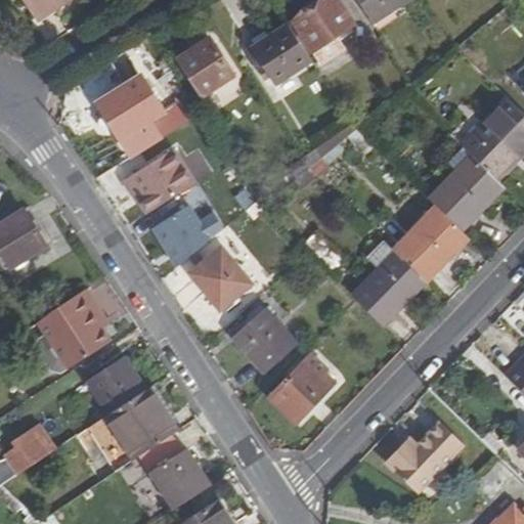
[(67,0),(26,0),(39,19),(67,0)]
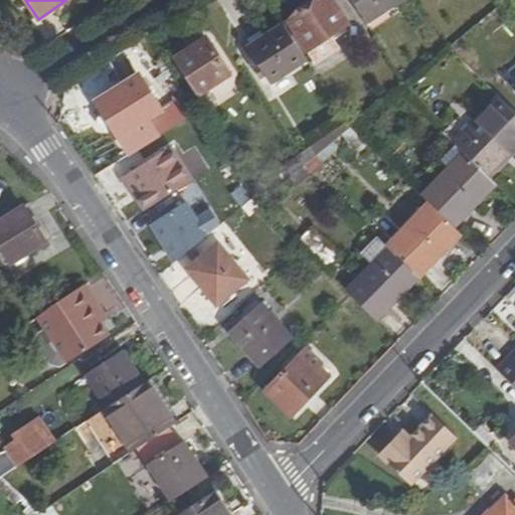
[(349,25),(332,0),(323,0),(290,22),(309,52),(349,25)]
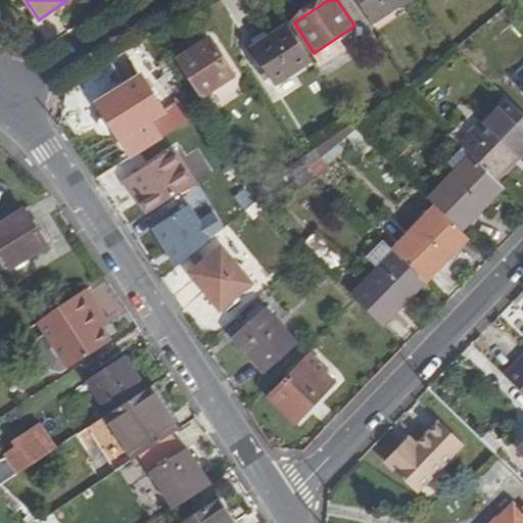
[(357,0),(372,24),(408,0),(357,0)]
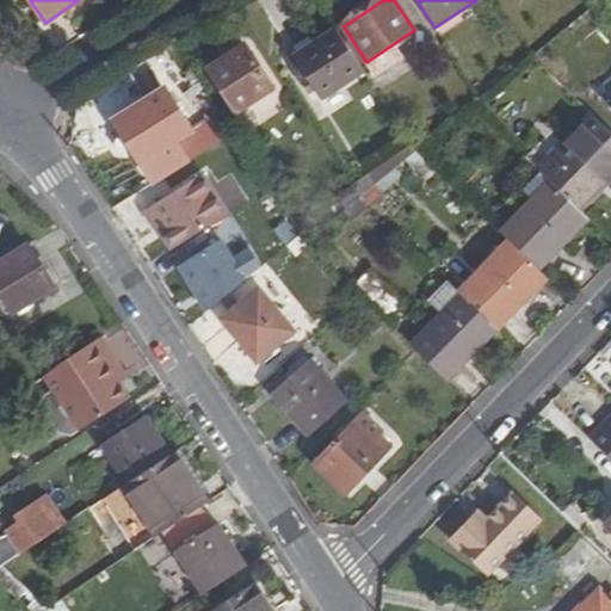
[(320,42),(278,68),(307,112),(347,85),(320,42)]
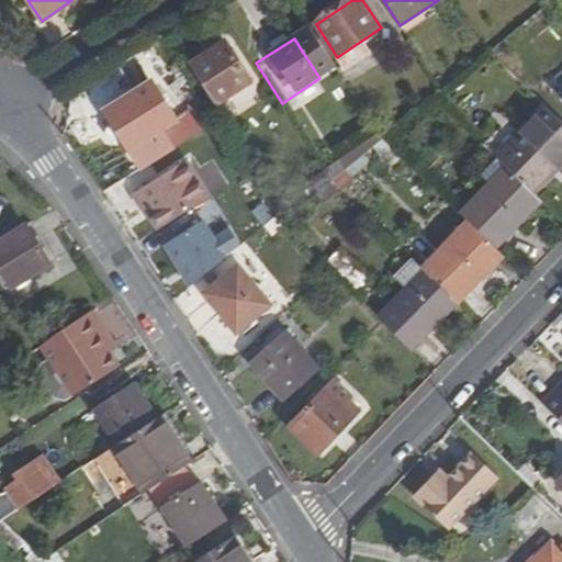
[(220,104),(253,85),(226,44),(194,63),(220,104)]
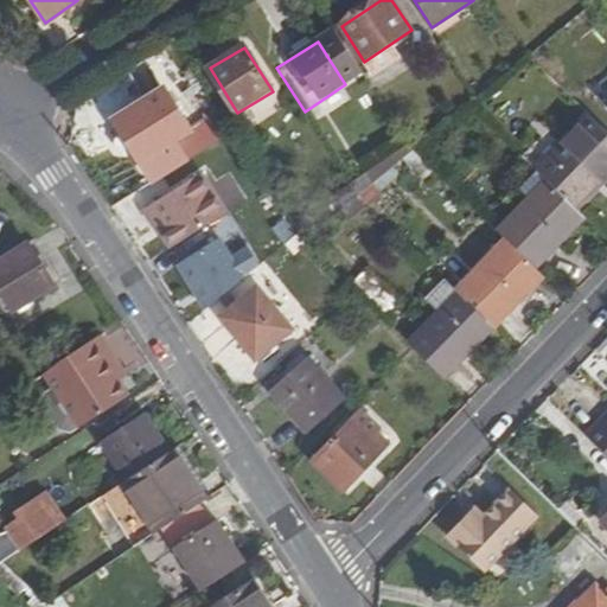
[(190,132),(165,90),(126,115),(151,155),(141,160),(157,184),(190,163),(176,140),(190,132)]
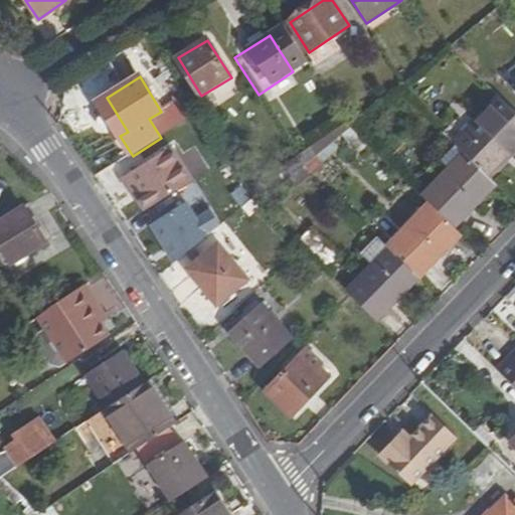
[(497,93),(452,141),(455,144),(501,97),(497,93)]
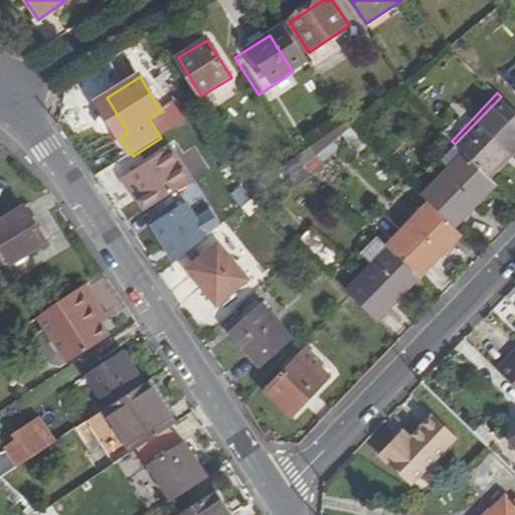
[(514,110),(501,97),(455,144),(467,155),(488,175),(514,145),(514,110)]
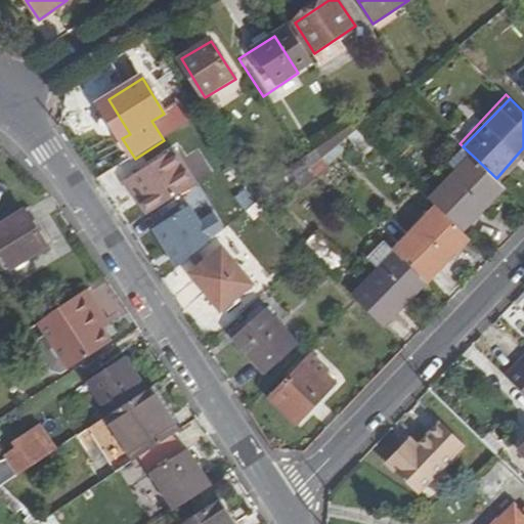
[(138,209),(193,184),(176,146),(121,171),(138,209)]
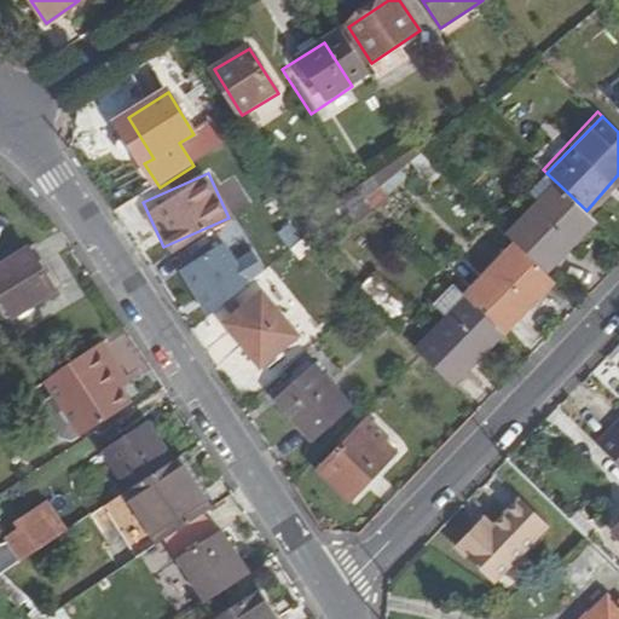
[(590,215),(618,185),(618,174),(586,210),(590,215)]
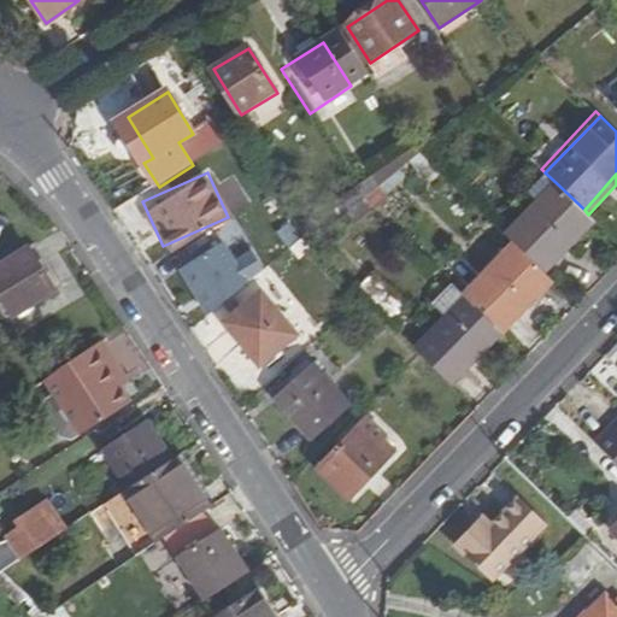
[(559,186),(510,238),(516,244),(547,274),(595,222),(588,215),(585,210),(559,186)]
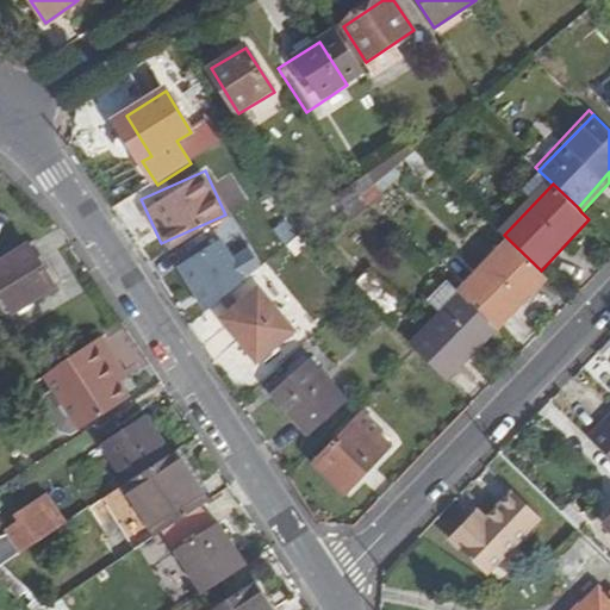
[(337,200),(347,211),(362,198),(355,187),(337,200)]
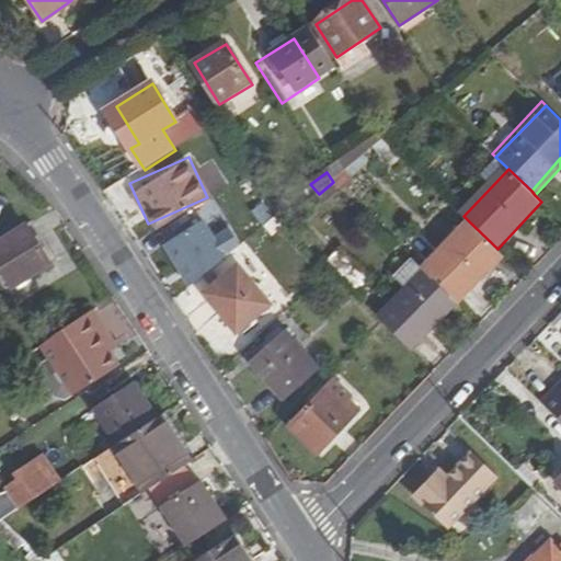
[(229,225),(210,232),(204,216),(160,236),(179,278),(241,251),(229,225)]
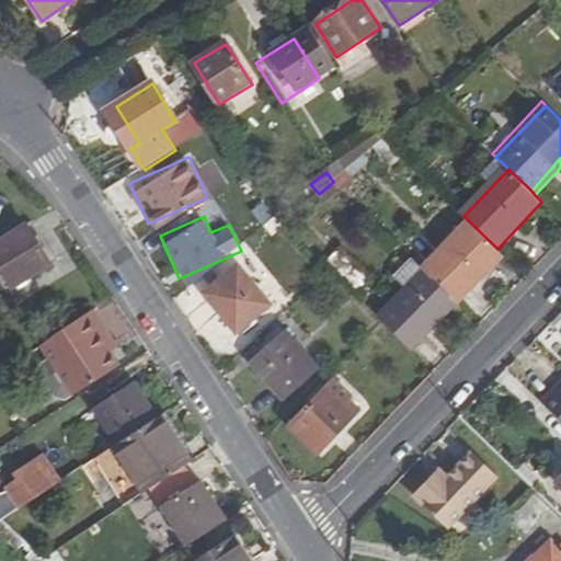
[(469,221),(423,268),(425,271),(456,301),(502,253),(497,249),(469,221)]
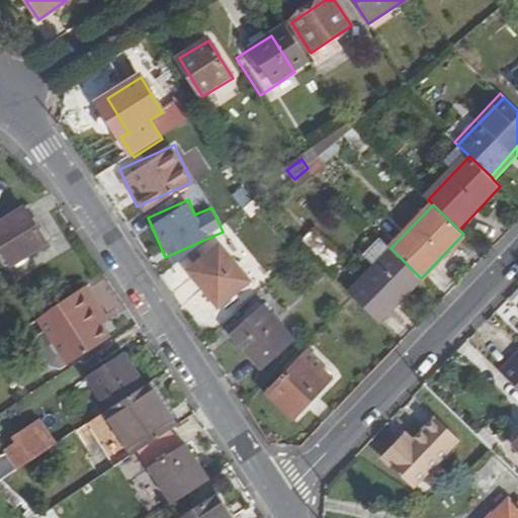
[(0,247),(10,264),(44,242),(21,207),(0,220),(0,247)]
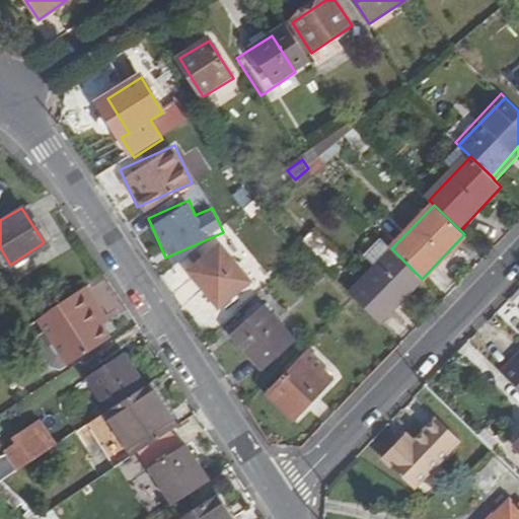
[(298,245),(327,268),(342,249),(311,227),(298,245)]
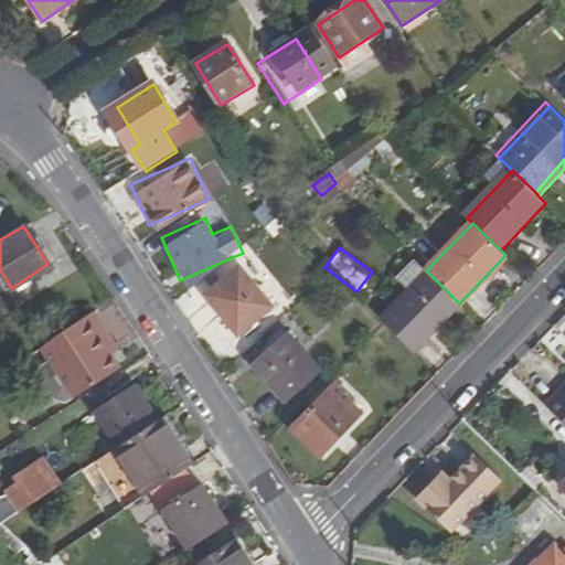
[(404,279),(414,288),(428,273),(426,270),(418,264),(404,279)]
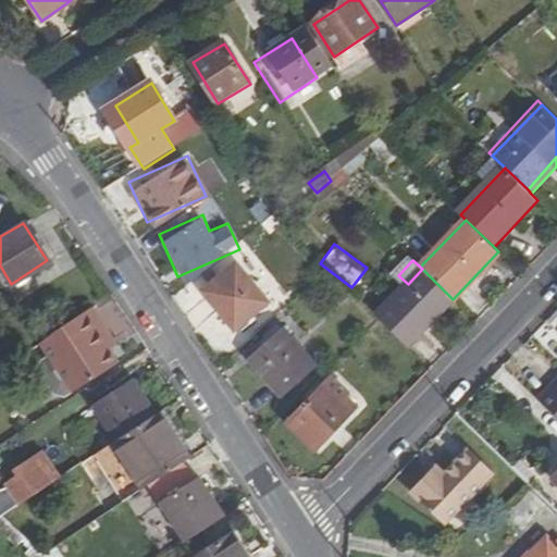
[(237,331),(272,305),(239,265),(207,292),(237,331)]
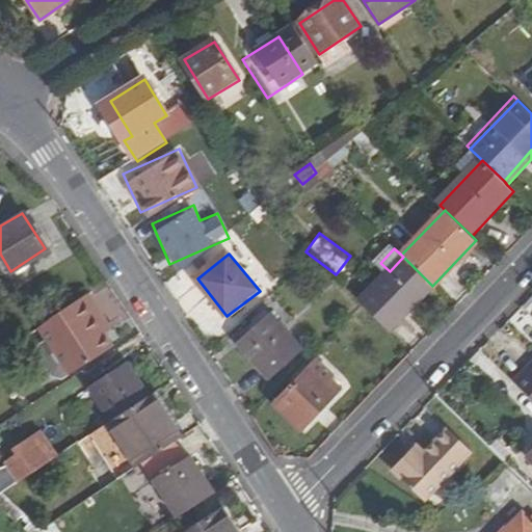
[(390,271),(360,302),(365,308),(390,331),(432,286),(403,257),(390,271)]
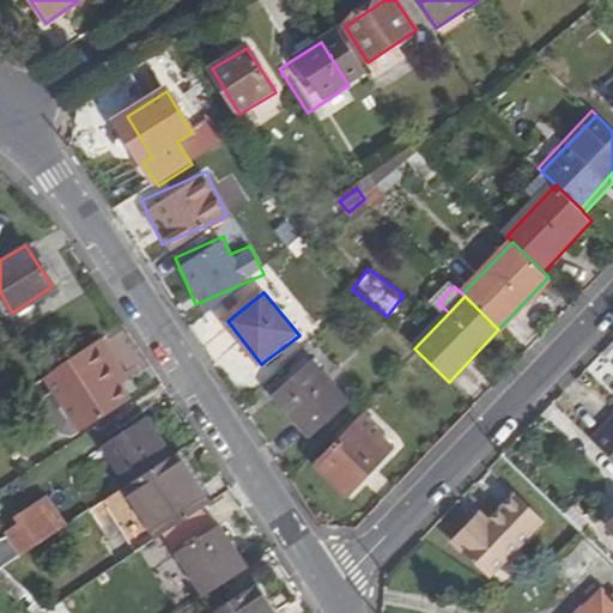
[(99,353),(92,341),(54,368),(42,377),(52,393),(77,434),(129,401),(128,399),(120,386),(127,381),(121,371),(114,376),(99,353)]
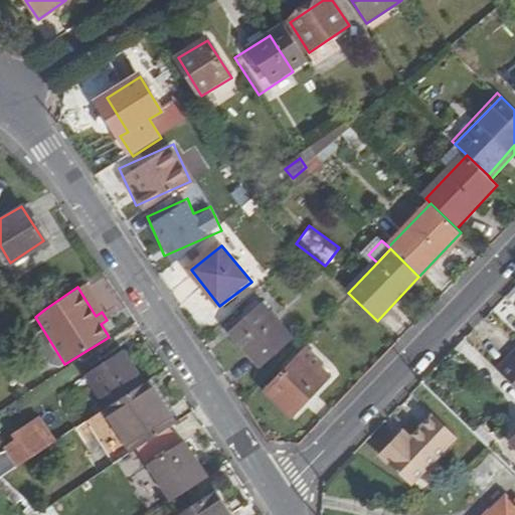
[(263,369),(295,340),(267,307),(233,334),(263,369)]
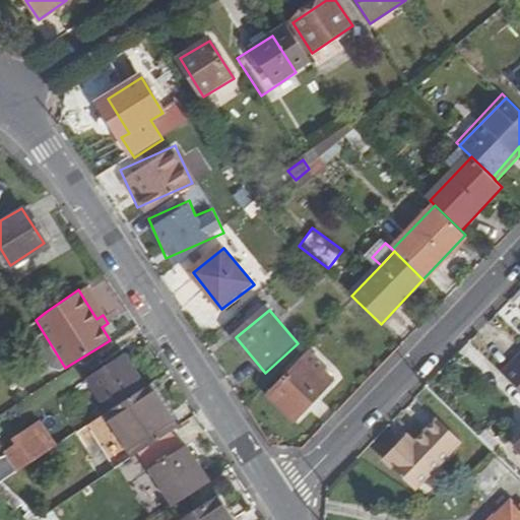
[(65,368),(44,333),(37,337),(35,347),(49,370),(59,372),(65,368)]
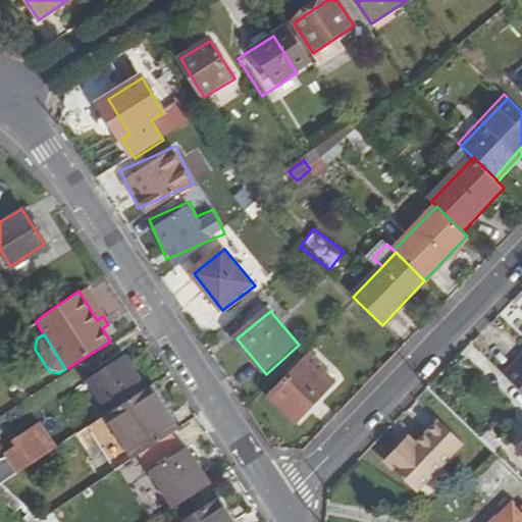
[(521,346),(500,369),(521,390),(521,346)]
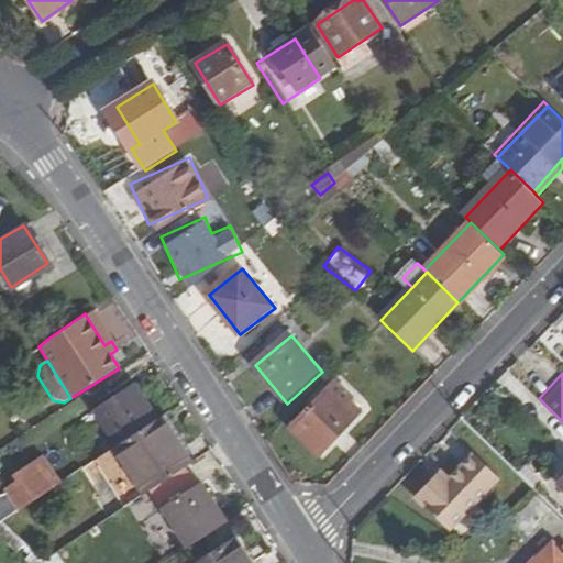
[(322,455),(363,411),(352,400),(354,397),(340,384),(296,429),(322,455)]
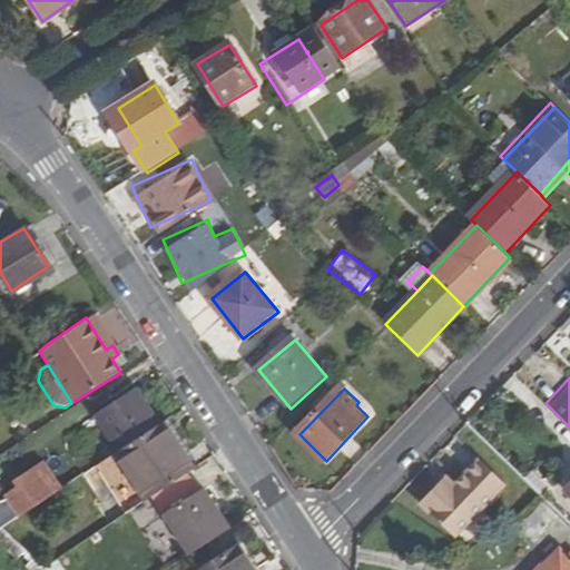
[(94,419),(116,453),(157,428),(134,392),(94,419)]
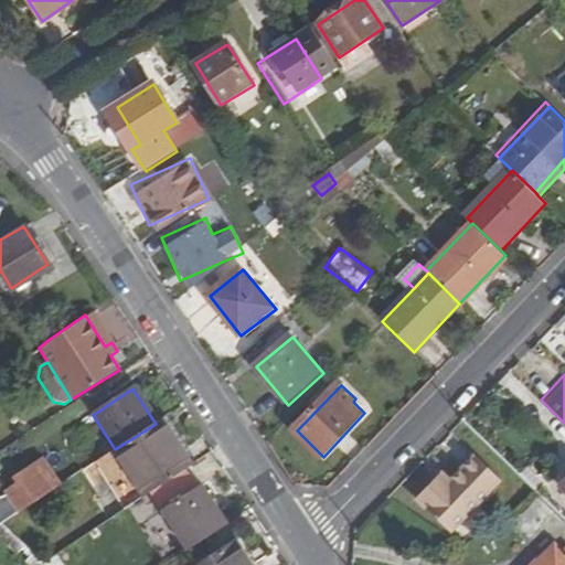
[(171,448),(156,424),(115,449),(112,451),(116,457),(121,454),(126,459),(93,480),(107,502),(135,483),(130,477),(171,448)]
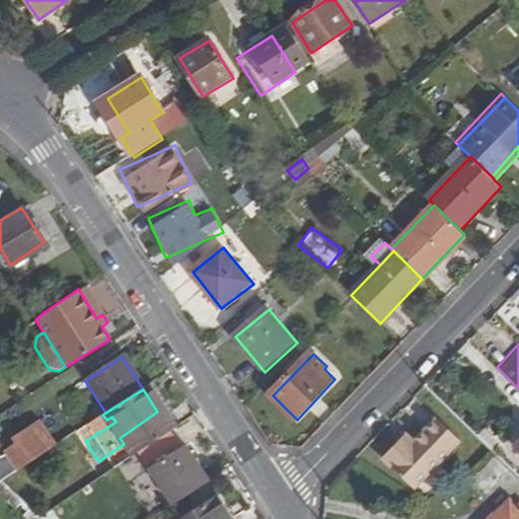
[(0,477),(56,444),(40,419),(0,441),(0,477)]
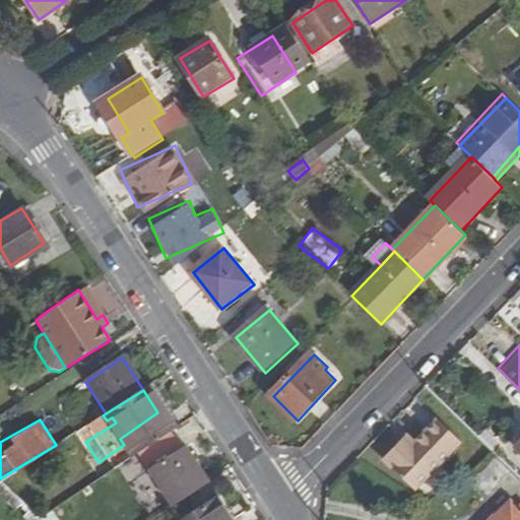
[(440,420),(417,445),(405,457),(398,450),(384,465),(415,495),(464,444),(440,420)]
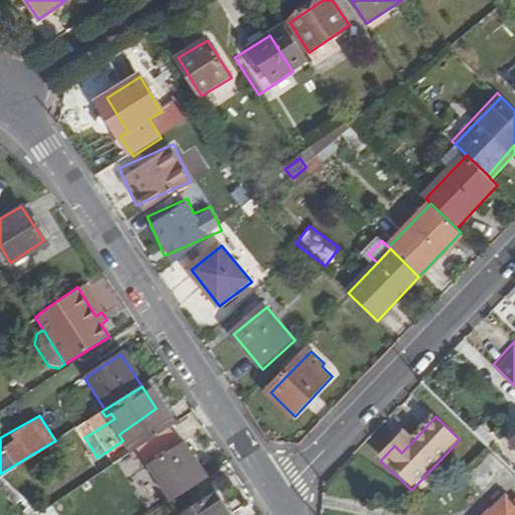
[(134,451),(168,501),(204,478),(180,443),(177,446),(166,430),(134,451)]
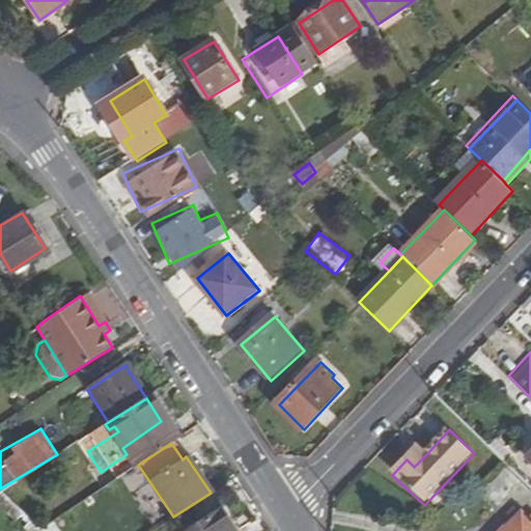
[(419,447),(407,459),(414,467),(426,454),(419,447)]
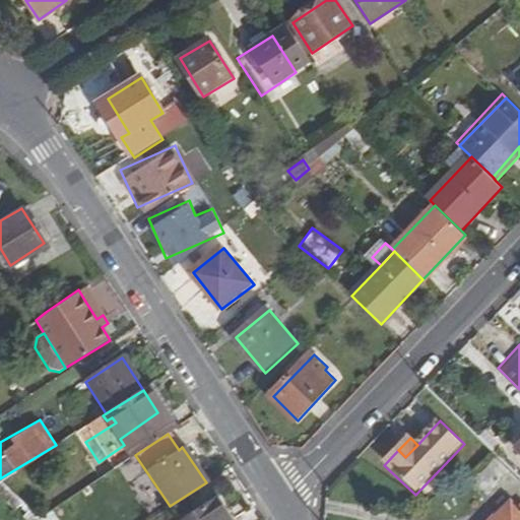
[(519,454),(509,466),(512,469),(519,476),(519,454)]
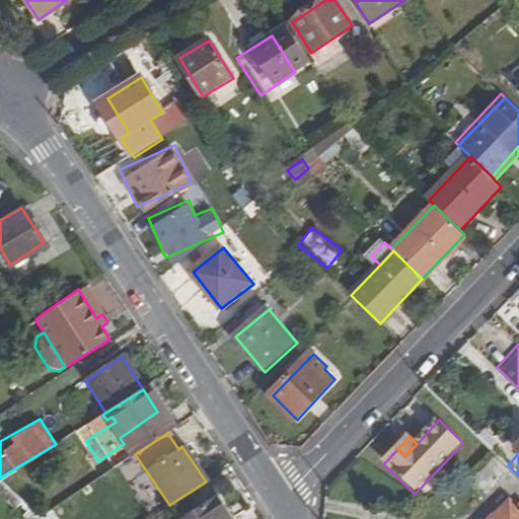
[(16,487),(30,477),(25,469),(11,478),(16,487)]
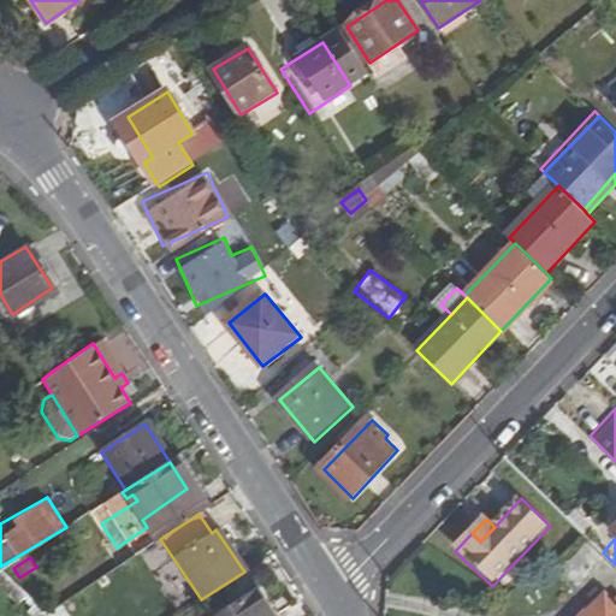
[(215,615),(270,615),(255,592),(215,615)]
